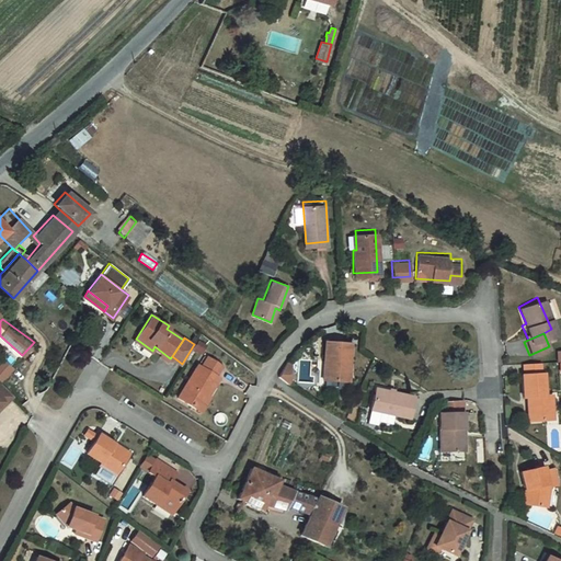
[(322,343),(321,381),(345,382),(347,344),(322,343)]
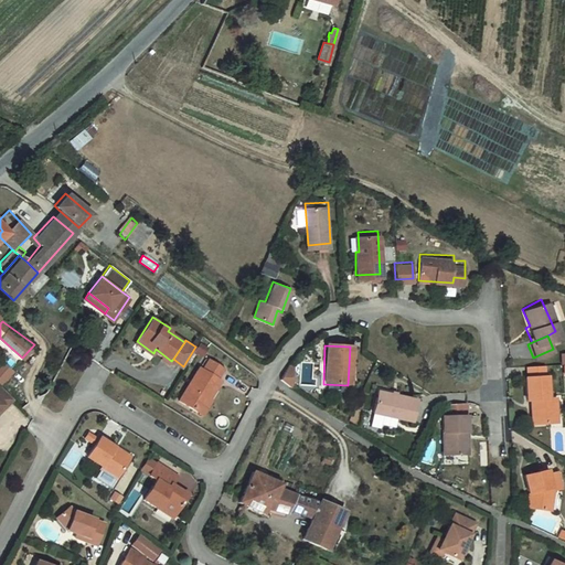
[(0,360),(0,383),(12,370),(0,360)]
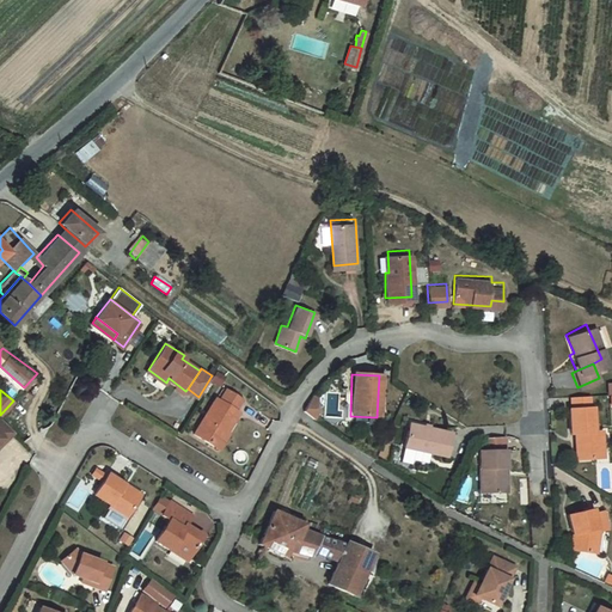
[(195,432),(215,444),(221,430),(227,434),(242,410),(237,407),(243,398),(227,390),(221,398),(216,396),(195,432)]
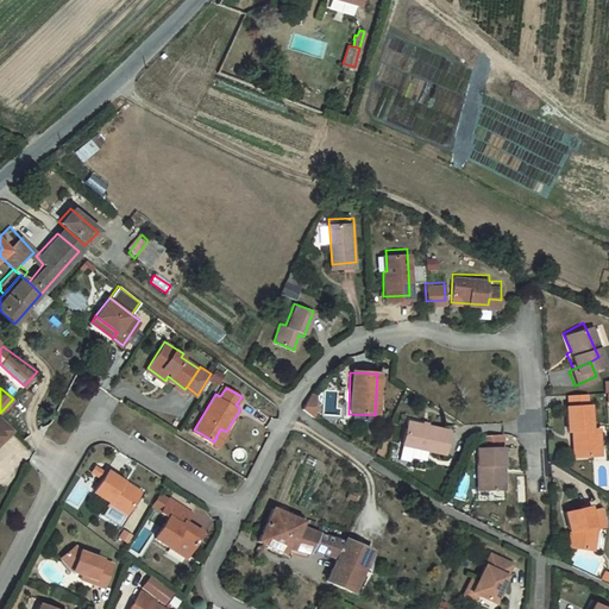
[(589,406),(589,391),(570,394),(571,407),(589,406)]
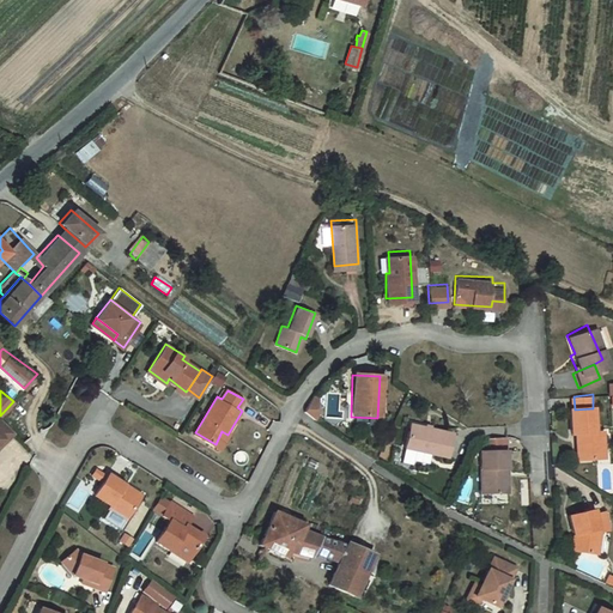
[(311,400),(303,414),(314,422),(315,400),(313,399),(311,400)]
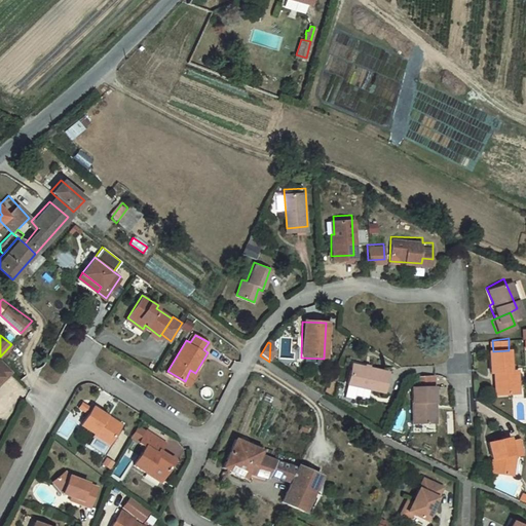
[(498,395),(512,393),(511,387),(521,385),(520,369),(512,369),(512,350),(509,350),(493,351),(491,351),(492,372),(496,371),(498,395)]
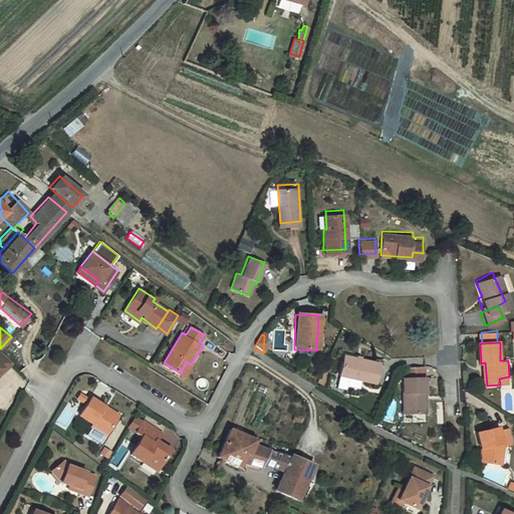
[(0,371),(3,368),(6,370),(14,361),(0,349),(0,371)]
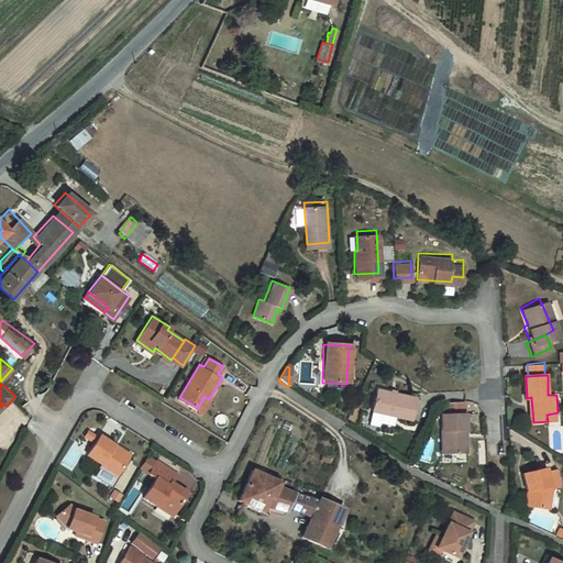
[(377,390),(373,411),(390,417),(411,421),(417,399),(377,390)]
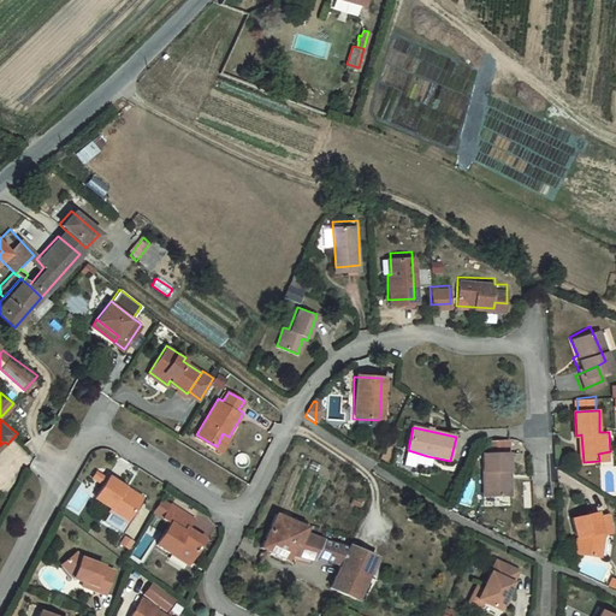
[(232,439),(229,437),(223,433),(217,446),(225,451),(232,439)]
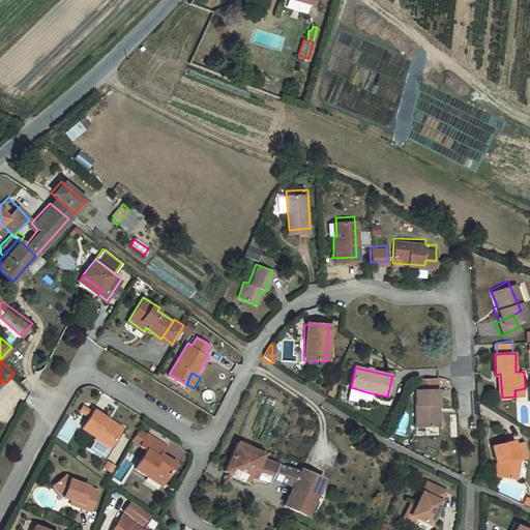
[(434,427),(434,407),(438,407),(437,377),(436,378),(415,379),(415,392),(414,392),(415,428),(434,427)]
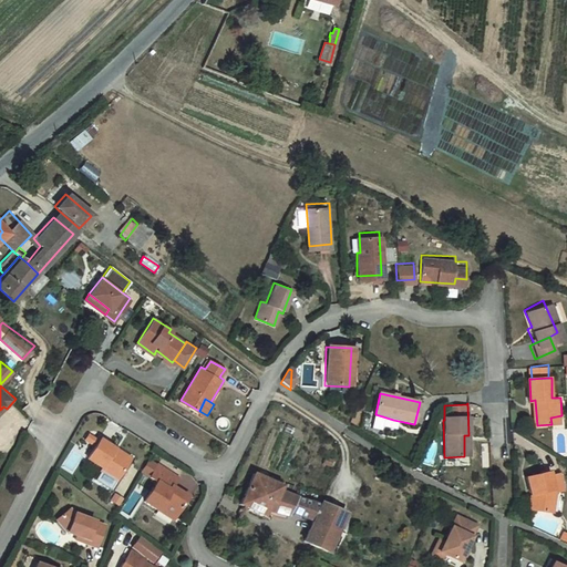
[(375,414),(374,422),(393,425),(393,420),(375,414)]
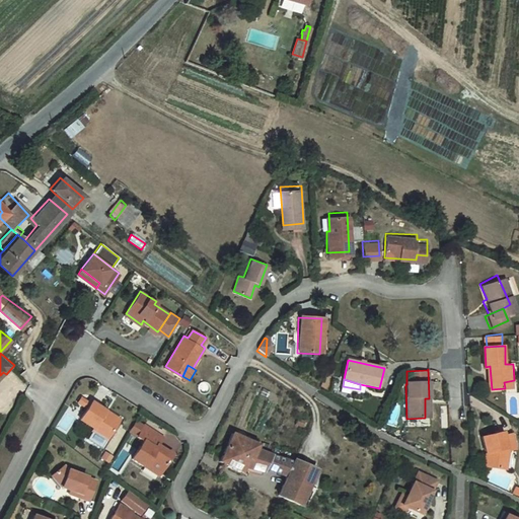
[(90,405),(78,424),(91,432),(89,435),(103,445),(116,428),(101,418),(103,414),(90,405)]
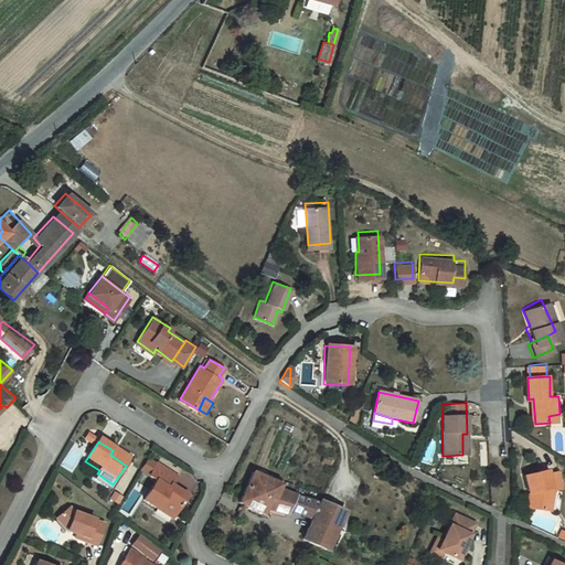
[(158,482),(144,500),(156,509),(159,505),(174,516),(187,499),(172,487),(179,479),(161,466),(152,478),(158,482)]
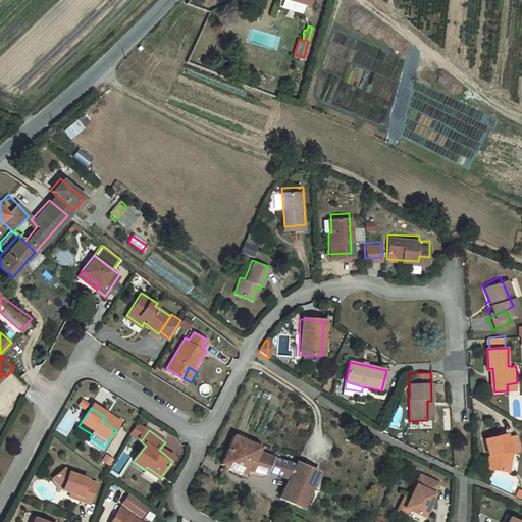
[(493,455),(492,471),(512,473),(513,454),(521,452),(516,435),(509,437),(507,433),(486,438),(490,456),(493,455)]
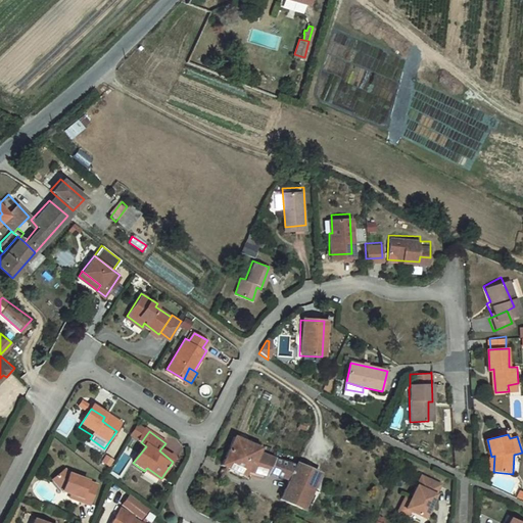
[(231,435),(219,464),(245,475),(248,468),(265,476),(267,471),(289,481),(280,500),(301,510),(317,474),(295,464),(293,470),(255,453),(257,446),(231,435)]
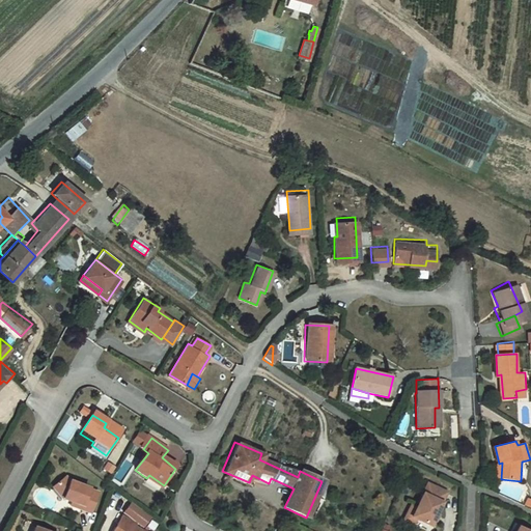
[(68,479),(64,474),(54,483),(62,495),(62,497),(71,500),(70,503),(89,511),(98,491),(87,487),(88,486),(68,479)]
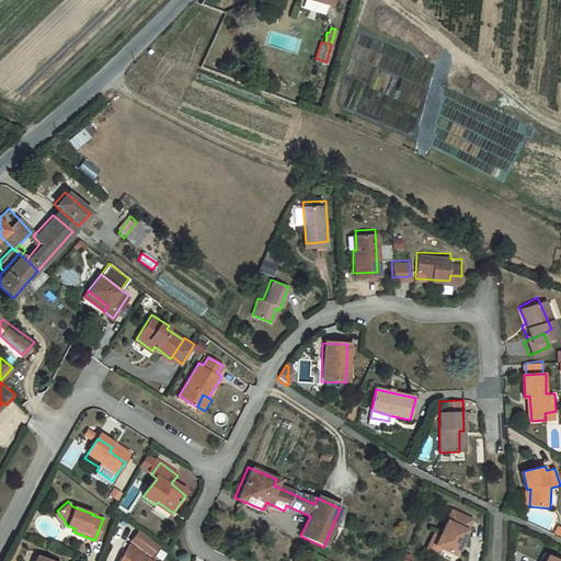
[(57,511),(55,512),(66,525),(66,523),(57,511)]
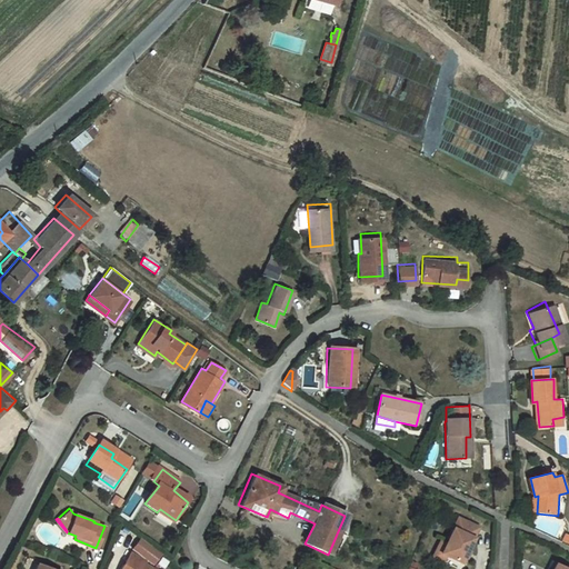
[(448,547),(443,557),(448,559),(463,567),(479,530),(459,520),(448,547)]
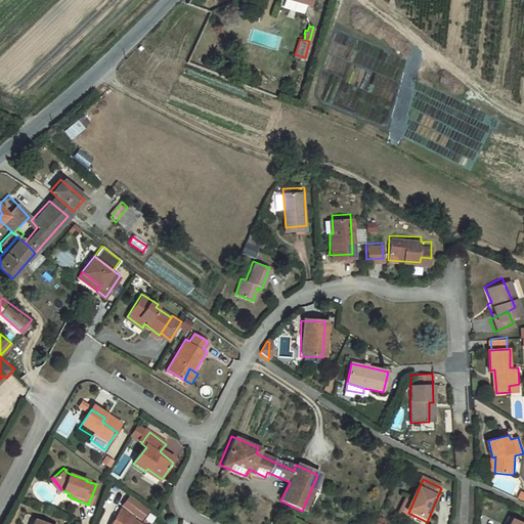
[(523,493),(517,491),(515,497),(523,501),(523,493)]
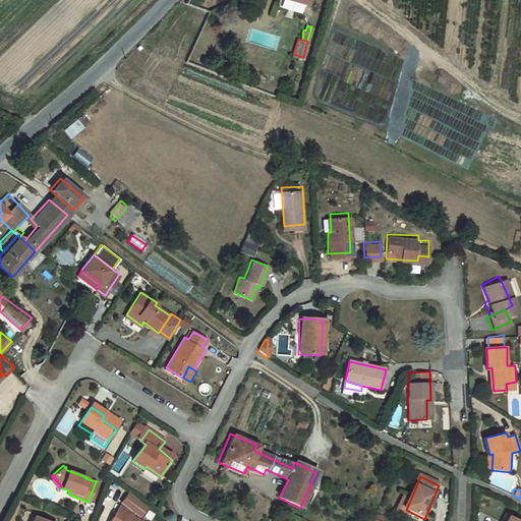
[(128,491),(121,501),(137,514),(145,505),(128,491)]
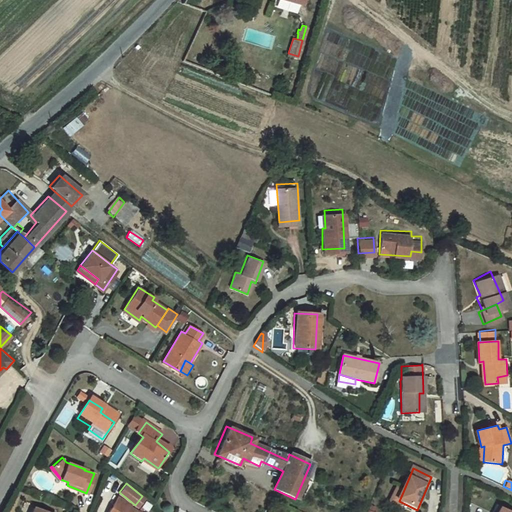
[(398,490),(392,503),(401,507),(403,503),(399,501),(403,492),(398,490)]
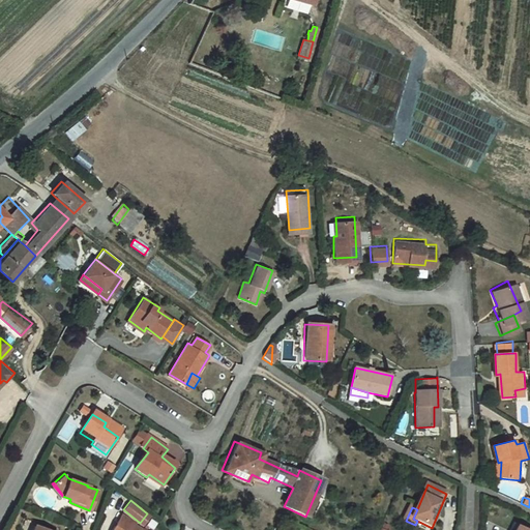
[(134,521),(120,513),(116,521),(119,523),(117,527),(114,525),(110,529),(144,529),(139,527),(131,524),(134,521)]
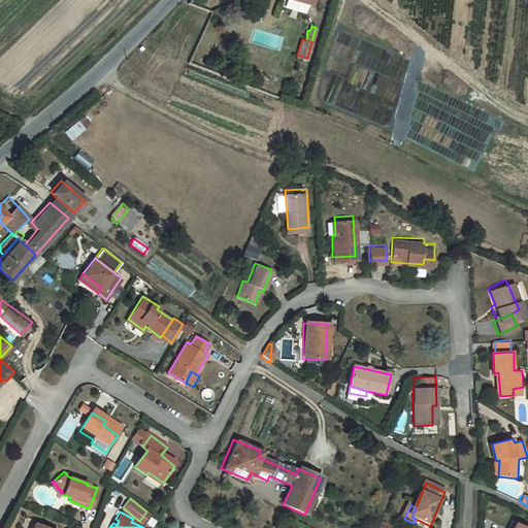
[(527,527),(527,524),(513,518),(507,527),(527,527)]
